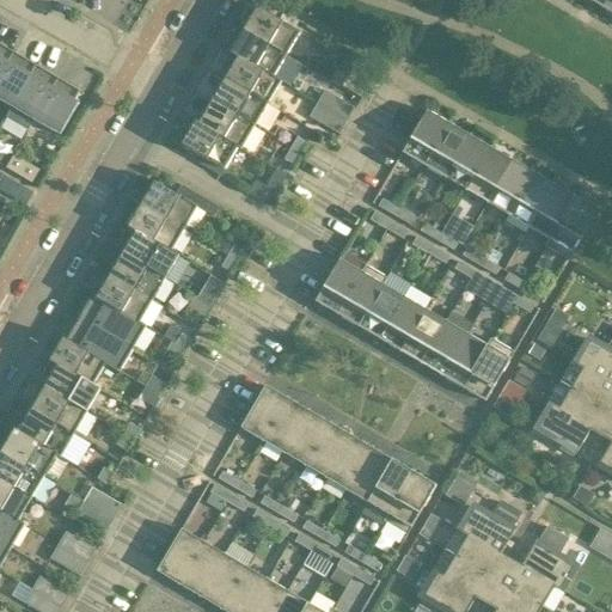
[(611,14),(611,0),(606,0),(601,8),(611,14)]
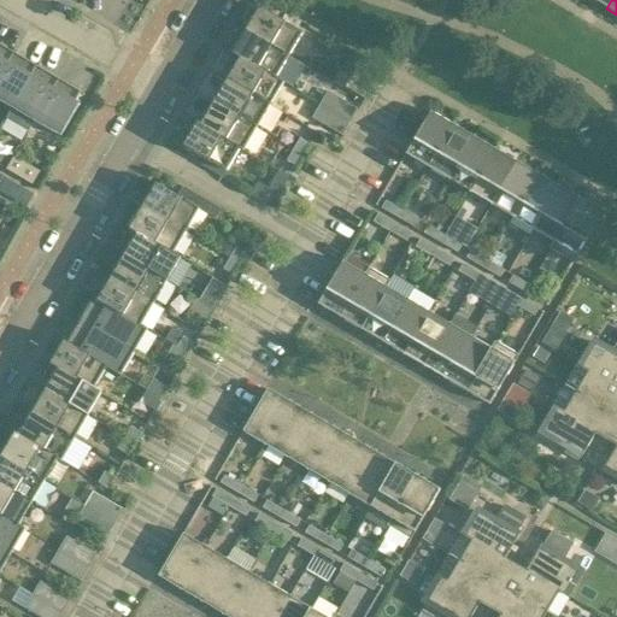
[(260,5),(245,31),(288,57),(301,34),(275,18),(276,15),(260,5)]
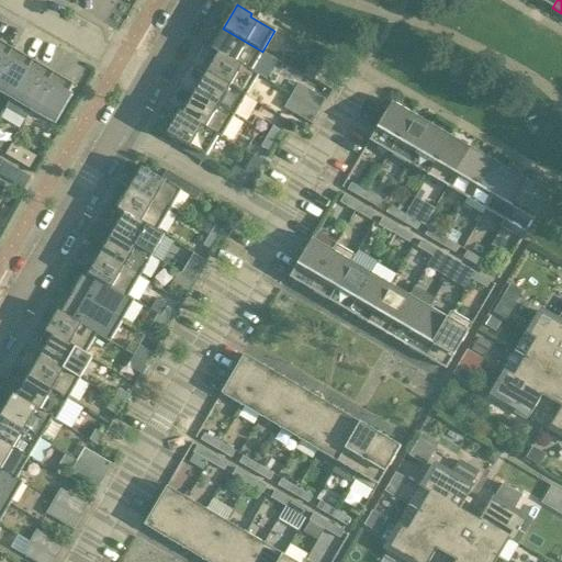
[(250,72),(250,71),(262,52),(223,29),(211,49),(250,72)]
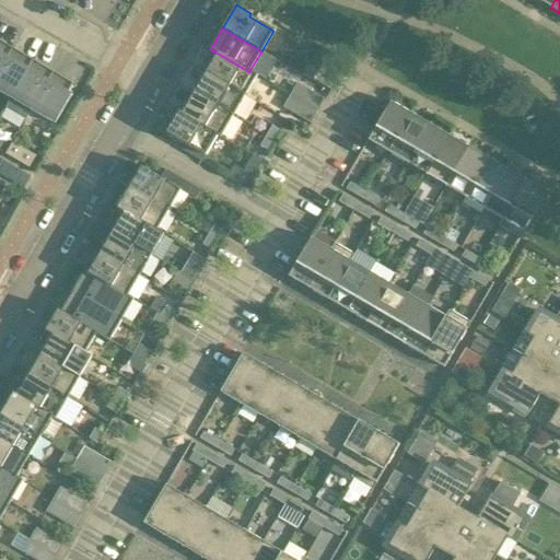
[(0,69),(11,51),(0,45),(0,69)]
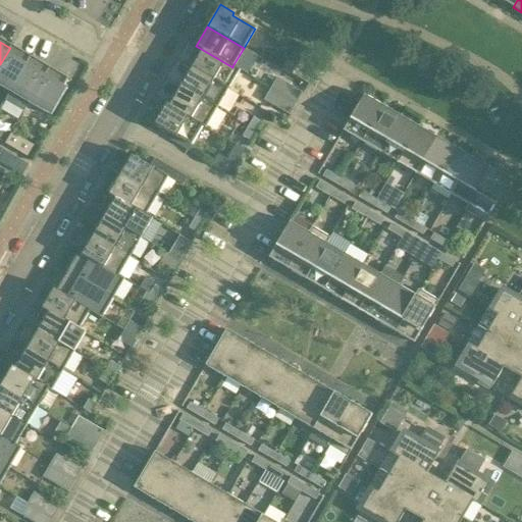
[(195,62),(191,68),(227,90),(239,70),(232,66),(232,67),(196,46),(188,58),(195,62)]
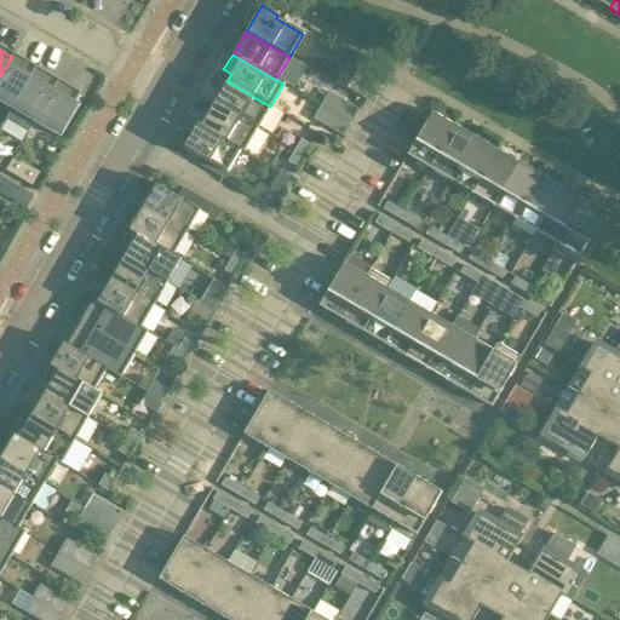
[(0,76),(0,102),(11,109),(35,69),(12,57),(0,76)]
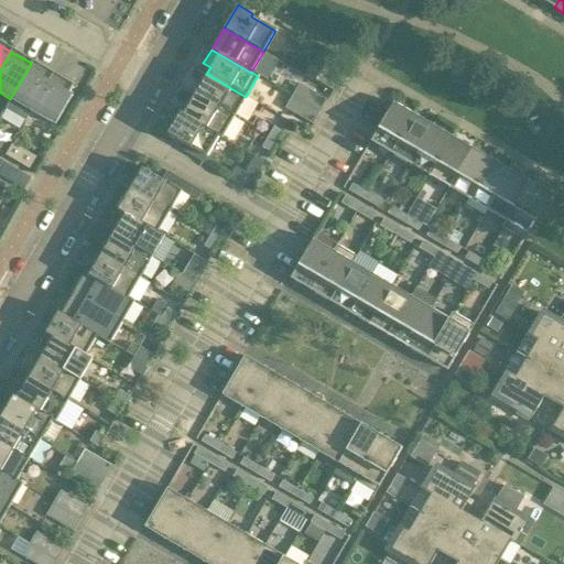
[(32,63),(10,99),(4,109),(25,121),(31,111),(51,77),(32,63)]
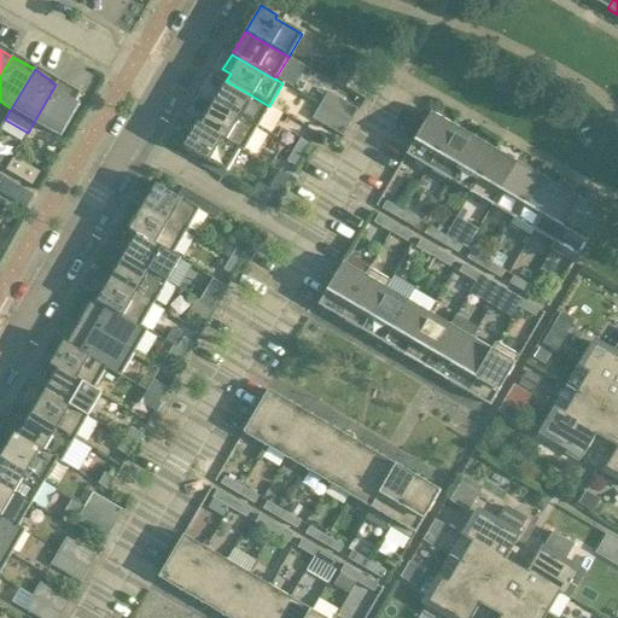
[(342,89),(349,77),(339,71),(332,83),(342,89)]
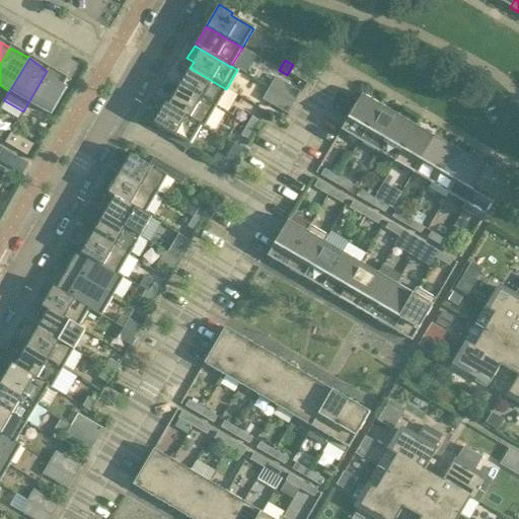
[(215,108),(226,89),(190,68),(178,87),(215,108)]
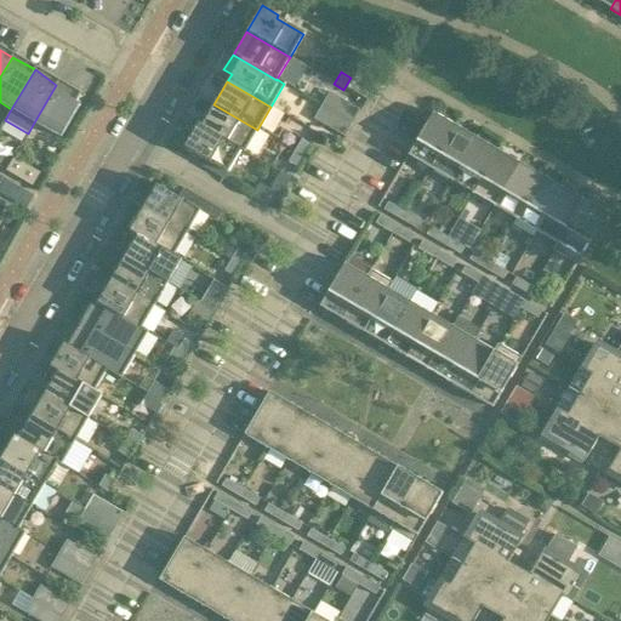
[(56,85),(34,123),(60,138),(79,106),(75,103),(80,96),(56,85)]
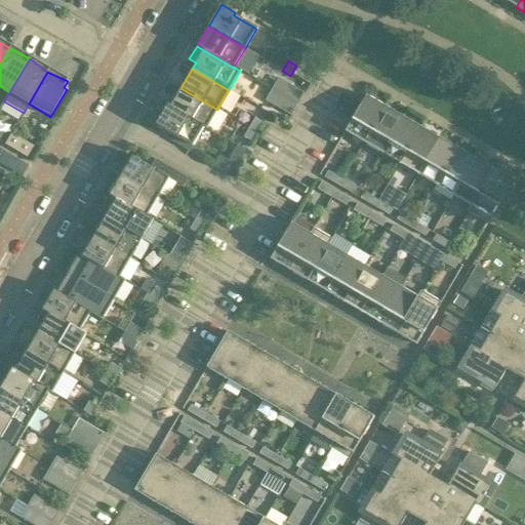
[(272,89),(297,105),(304,93),(278,78),(272,89)]
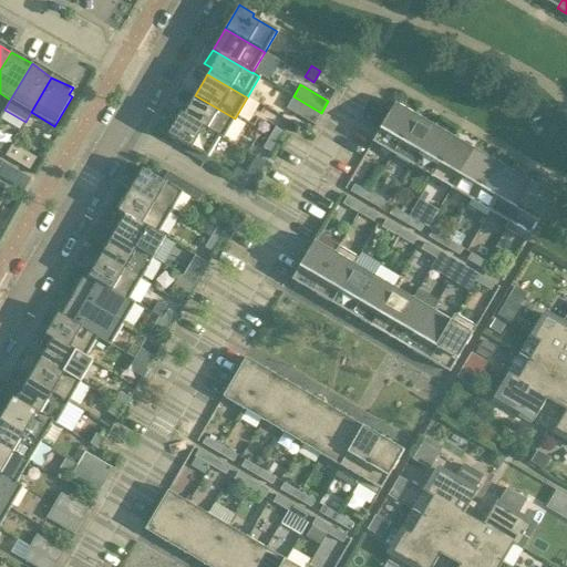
[(235,119),(195,95),(184,115),(183,115),(219,137),(223,140),(235,119)]
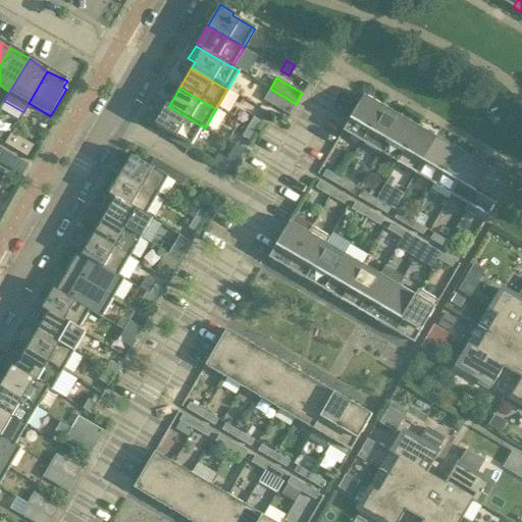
[(289,115),(296,104),(270,89),(263,101),(289,115)]
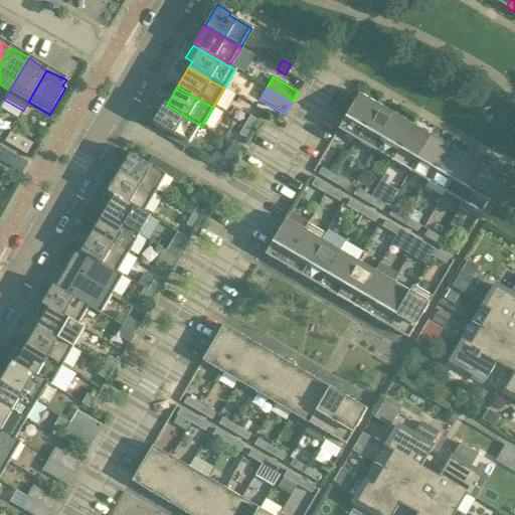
[(338,130),(356,140),(377,105),(358,94),(338,130)]
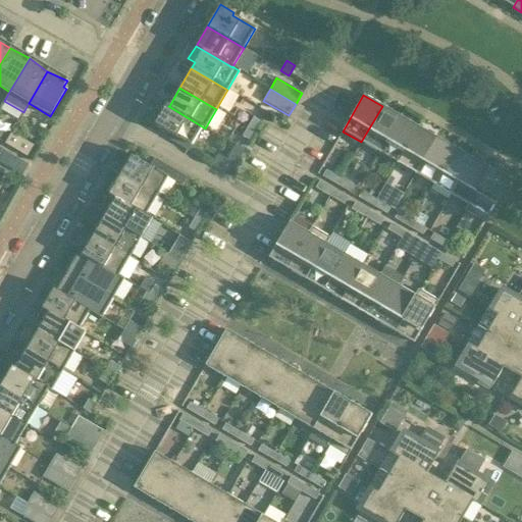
[(168,106),(169,106),(166,104),(154,124),(191,146),(202,126),(168,106)]
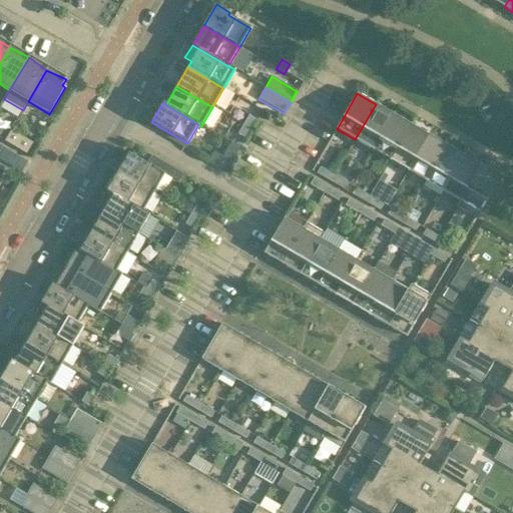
[(394,115),(376,104),(355,139),(373,150),(394,115)]
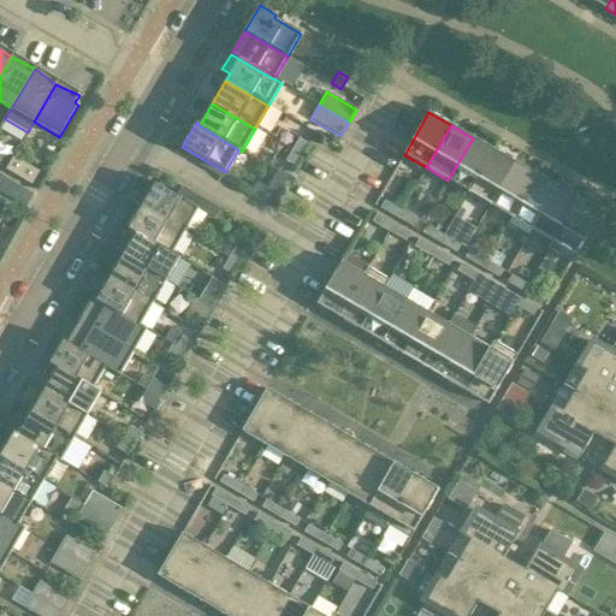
[(292,150),(301,155),(308,144),(298,138),(292,150)]
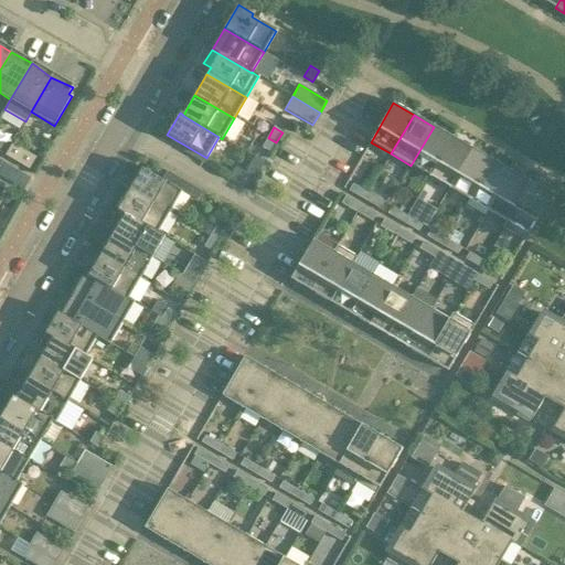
[(430,177),(452,138),(434,127),(411,166),(430,177)]
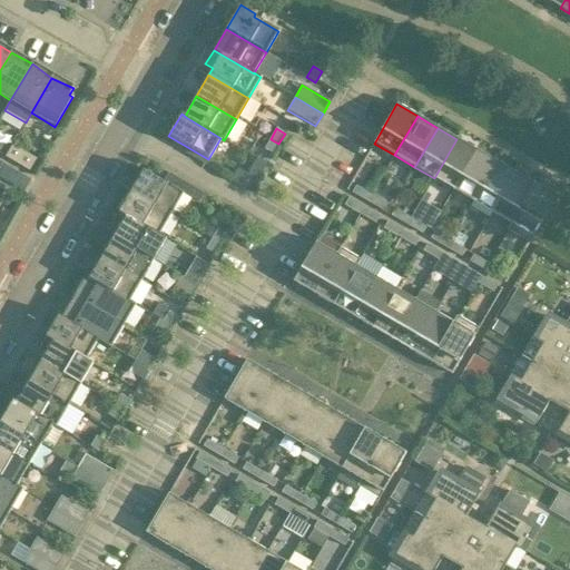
[(278,144),(271,139),(264,149),(273,155),(278,144)]
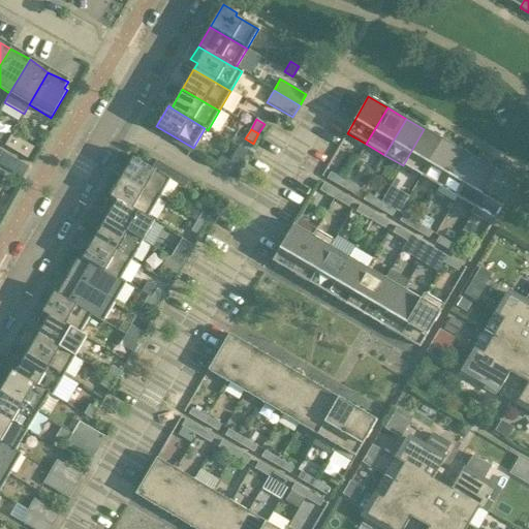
[(442,139),(424,129),(403,165),(421,176),(442,139)]
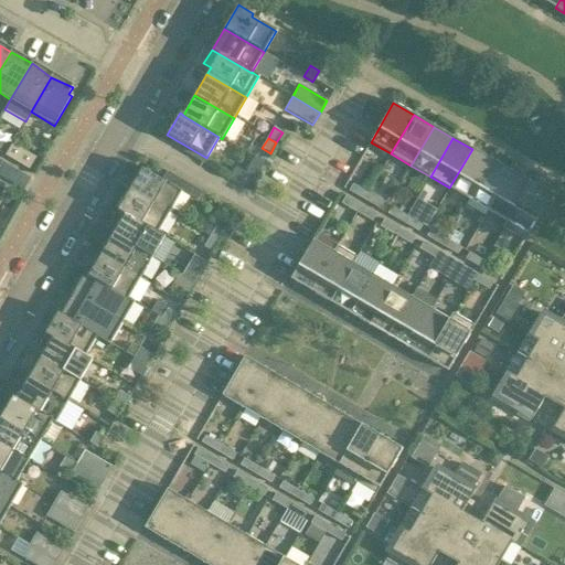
[(12,144),(4,156),(29,170),(35,158),(12,144)]
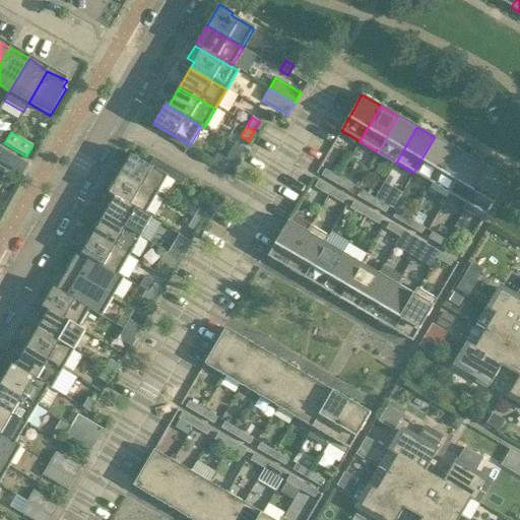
[(432,184),(452,148),(435,137),(413,173),(432,184)]
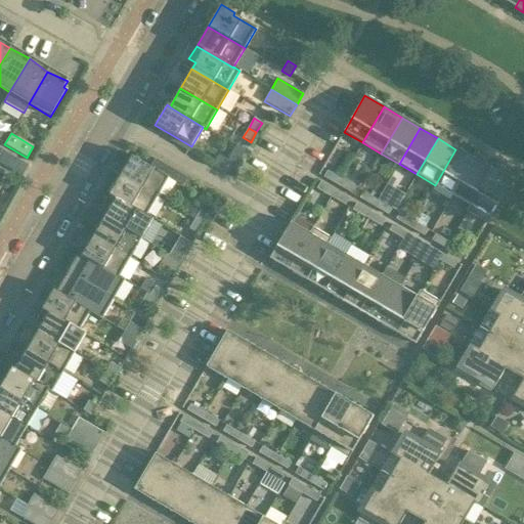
[(237,146),(231,157),(239,161),(246,151),(237,146)]
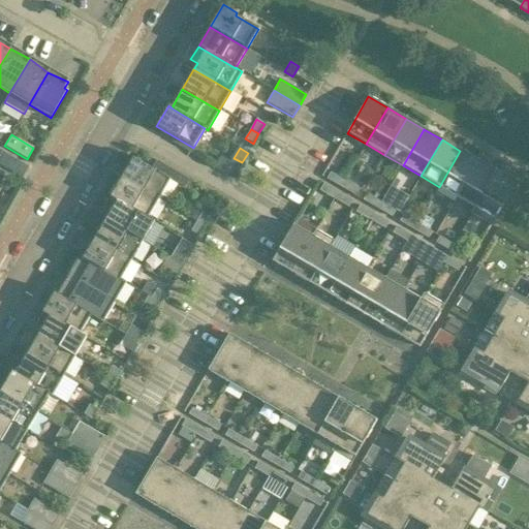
[(16,159),(1,151),(0,153),(0,164),(8,170),(16,159)]
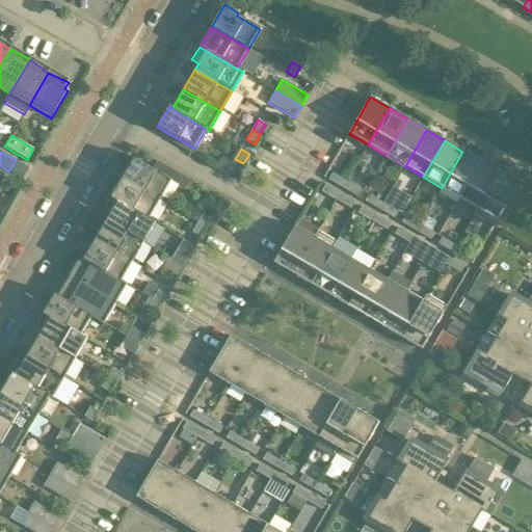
[(481,162),(462,152),(442,188),(459,198),(481,162)]
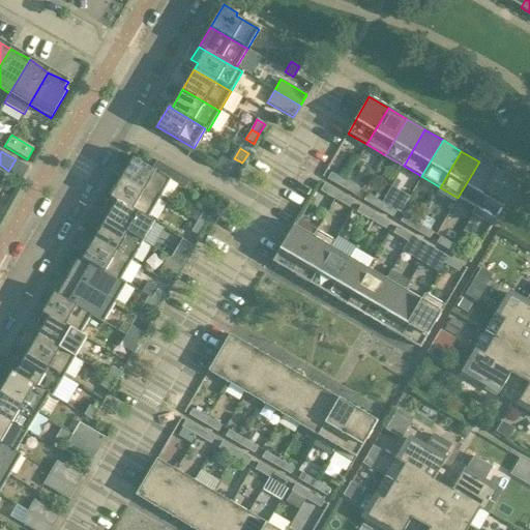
[(134,158),(121,178),(158,200),(170,180),(134,158)]
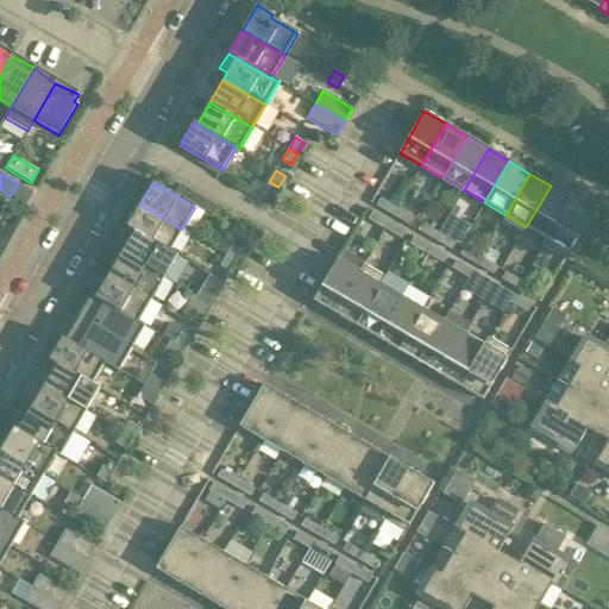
[(551,186),(526,227),(546,239),(547,239),(572,198),(551,186)]
